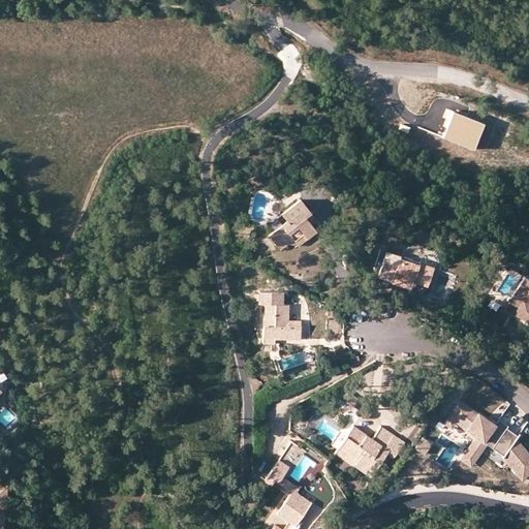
[(374,100),(389,105),(391,97),(376,93),(374,100)]
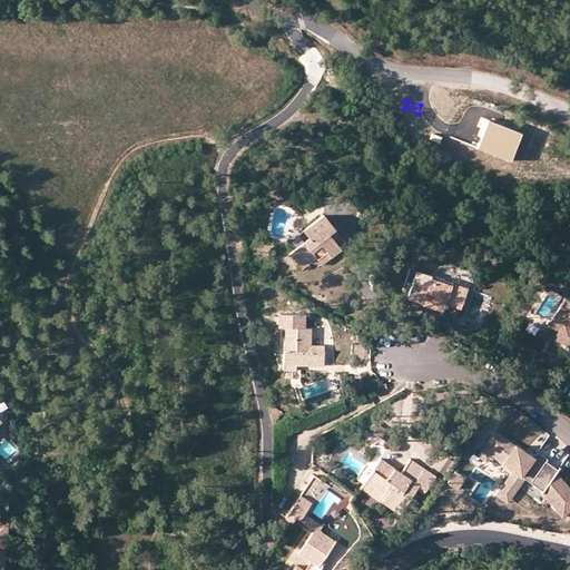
[(502,125),(485,118),(474,146),(510,159),(520,133),(502,125)]
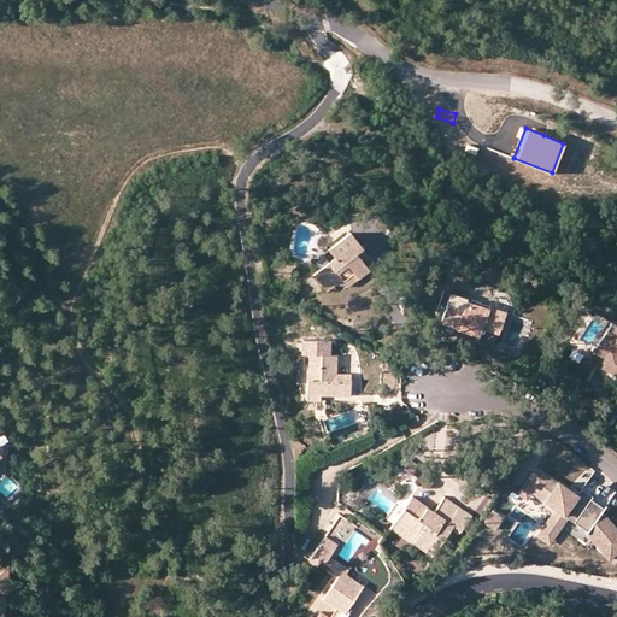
[(356,253),(362,247),(350,231),(328,248),(329,250),(323,254),(329,262),(312,275),(322,286),(338,274),(342,278),(353,271),(359,277),(369,270),(360,260),(356,253)]
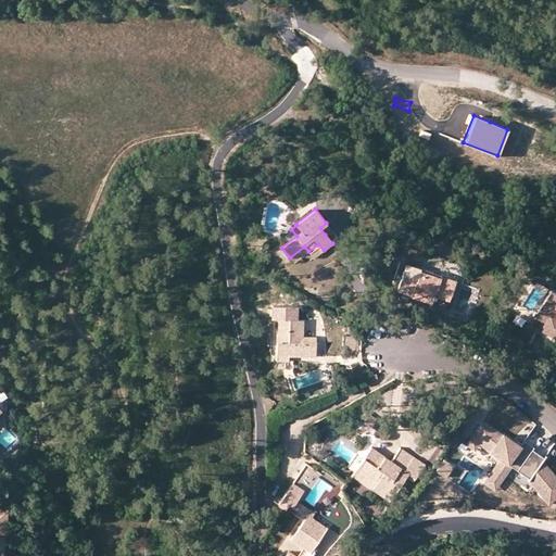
[(325,235),(331,229),(326,223),(320,228),(325,235)]
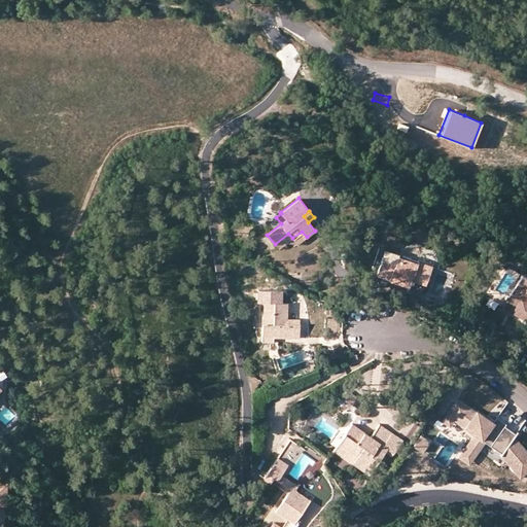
[(302,232),(292,238),(297,244),(307,237),(302,232)]
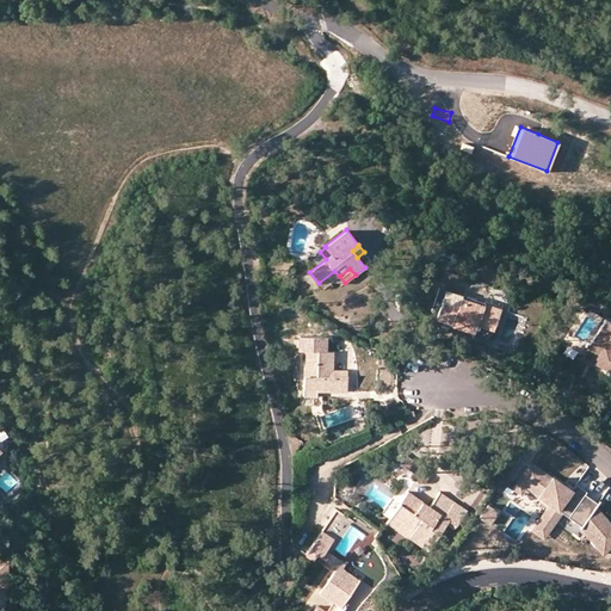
[(334,271),(319,283),(323,289),(339,276),(334,271)]
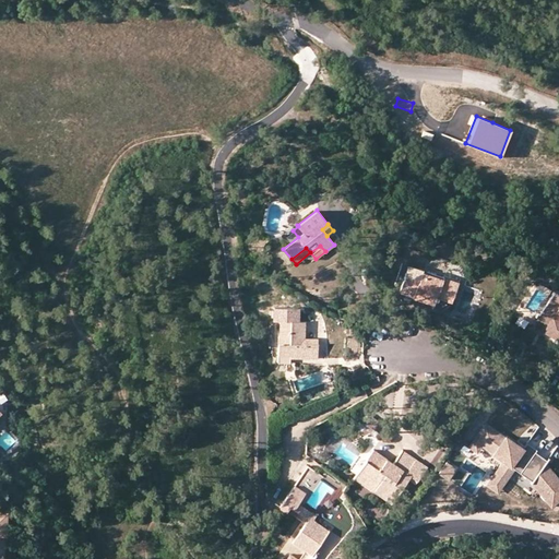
[(416,290),(413,297),(413,298),(433,306),(436,301),(438,302),(440,297),(452,301),(459,283),(443,277),(442,280),(423,273),(424,271),(409,266),(403,286),(416,290)]
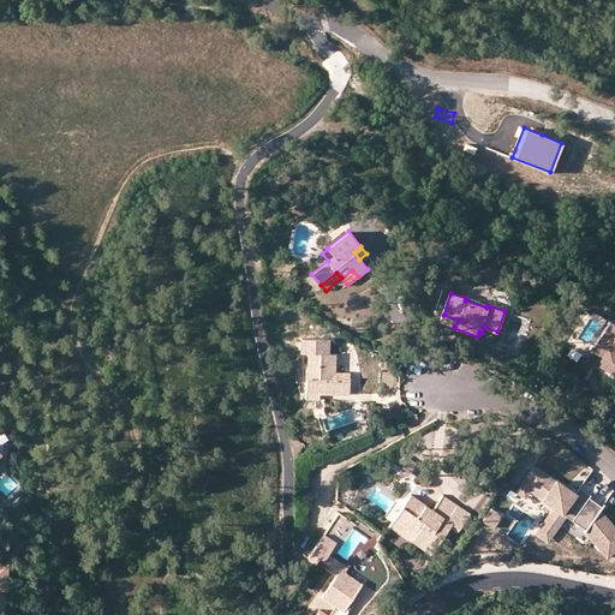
[(458,320),(443,315),(441,322),(454,327),(458,320)]
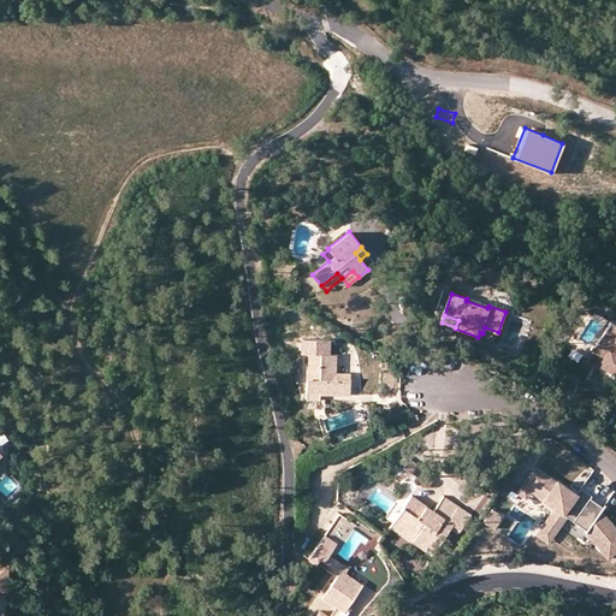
[(615,324),(610,320),(594,348),(600,351),(598,356),(594,363),(615,375),(615,324)]
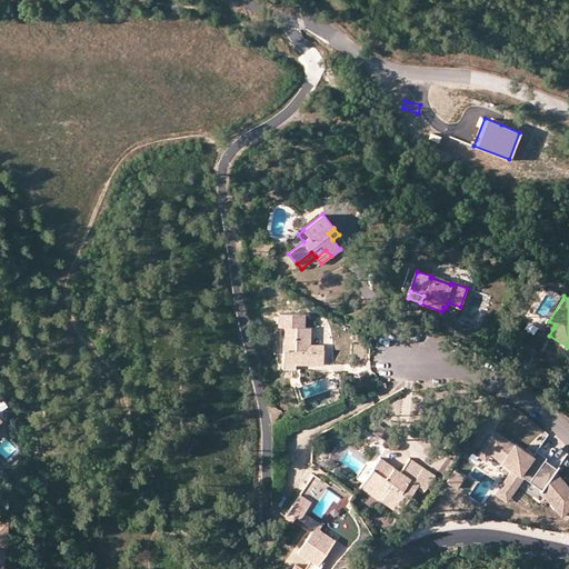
[(306,365),(328,365),(328,350),(309,349),(310,345),(310,328),(287,327),(286,349),(283,349),(282,361),(293,361),(306,362),(306,365)]
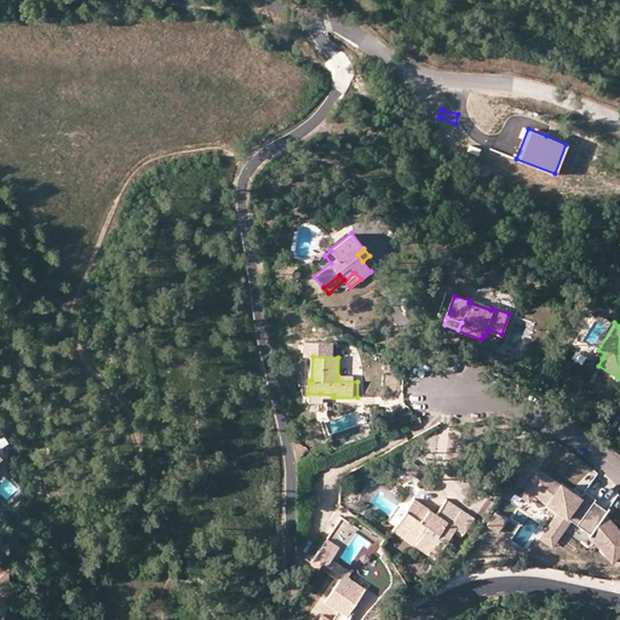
[(619,555),(619,533),(609,520),(603,516),(607,511),(593,501),(595,499),(584,492),(579,498),(561,484),(560,486),(538,471),(526,488),(547,504),(546,504),(558,512),(545,532),(556,539),(570,521),(590,534),(612,562),(619,555)]
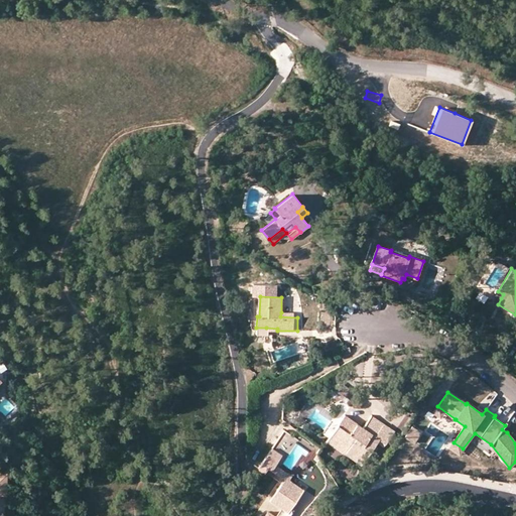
[(363,464),(379,438),(374,435),(382,423),(371,416),(363,427),(345,416),(326,444),(354,463),(356,459),(363,464)]
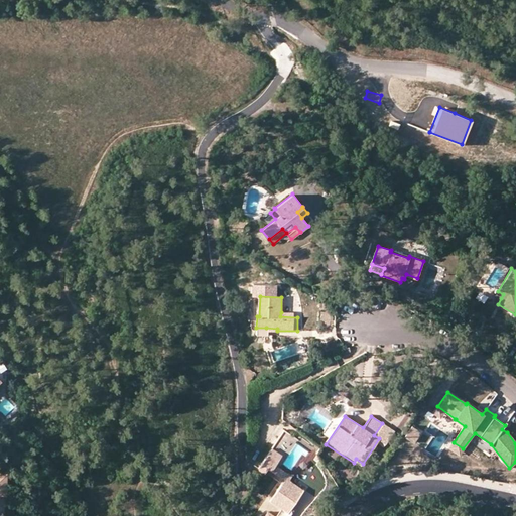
[(416,420),(412,426),(420,432),(425,426),(416,420)]
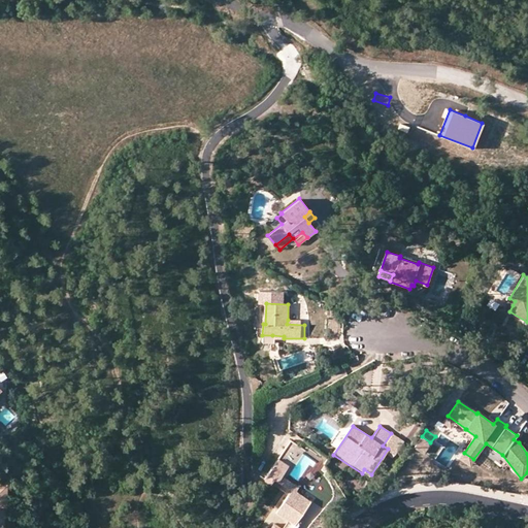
[(383,446),(388,449),(395,454),(403,441),(391,433),(383,446)]
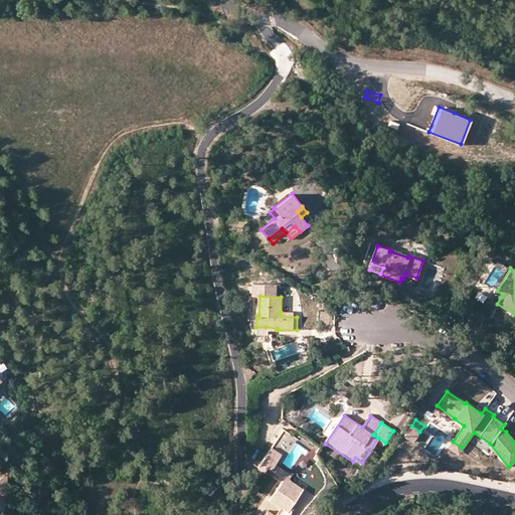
[(419,432),(411,425),(408,430),(416,436),(419,432)]
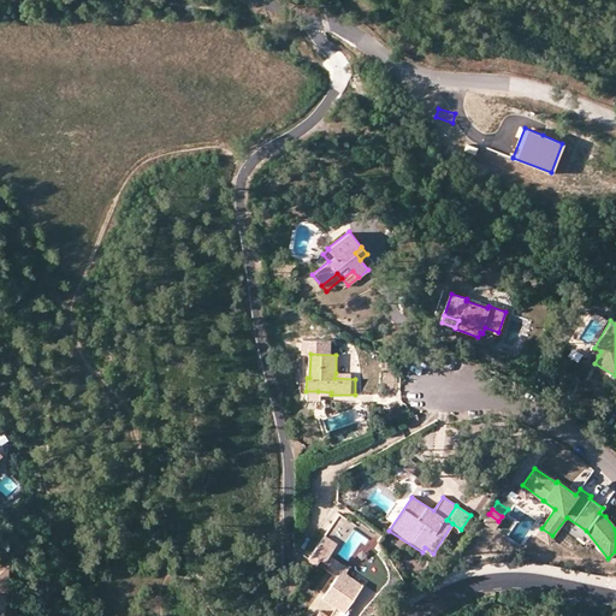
[(324,562),(329,555),(350,523),(338,515),(308,560),(315,564),(320,558),(324,562)]
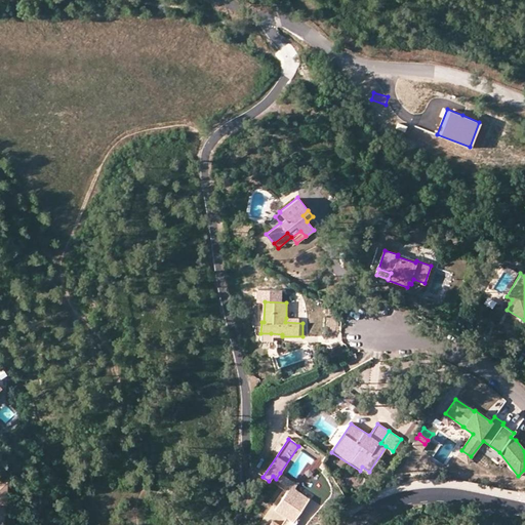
[(362,467),(360,471),(367,476),(369,472),(362,467)]
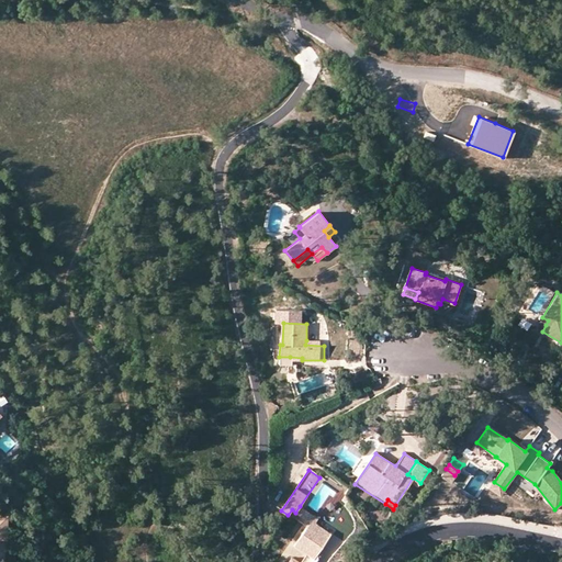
[(318,518),(300,506),(295,513),(310,521),(307,526),(321,535),(324,529),(315,524),(318,518)]
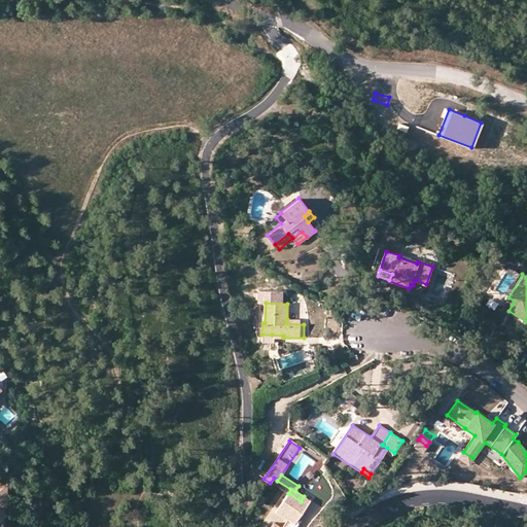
[(310,500),(304,496),(301,501),(288,493),(276,513),(287,519),(281,526),(274,522),(270,526),(295,526),(301,520),(297,518),(310,500)]
